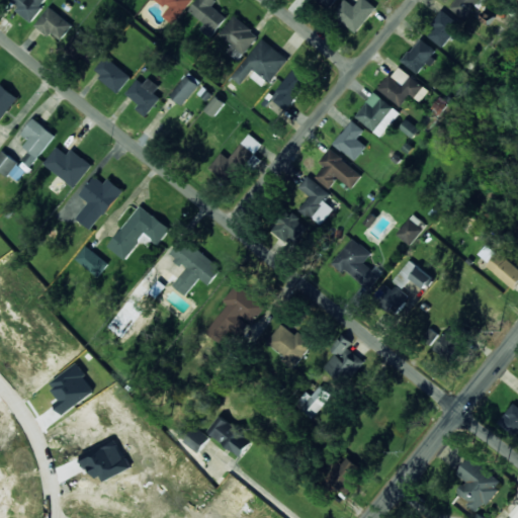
[(11,0),(19,6),(16,10),(30,21),(47,0),(11,0)]
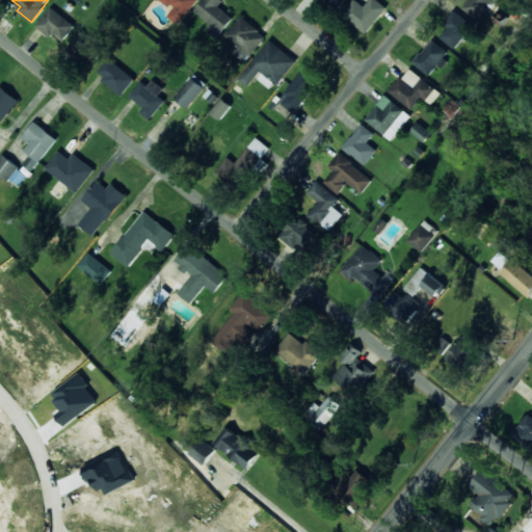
[(197,0),(162,0),(174,8),(168,17),(180,25),(197,0)]
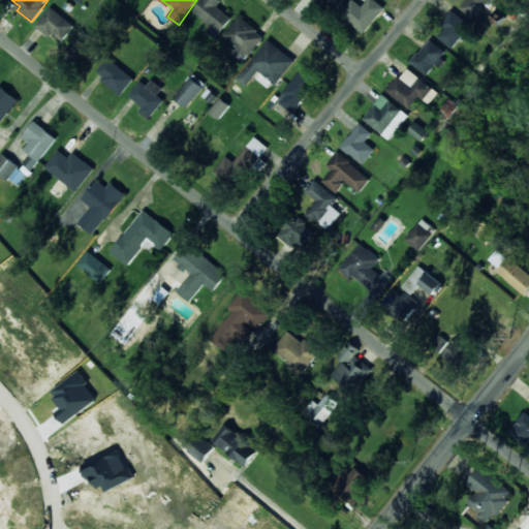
[(211,25),(207,29),(216,37),(232,18),(218,5),(222,0),(221,0),(201,0),(193,10),(211,25)]
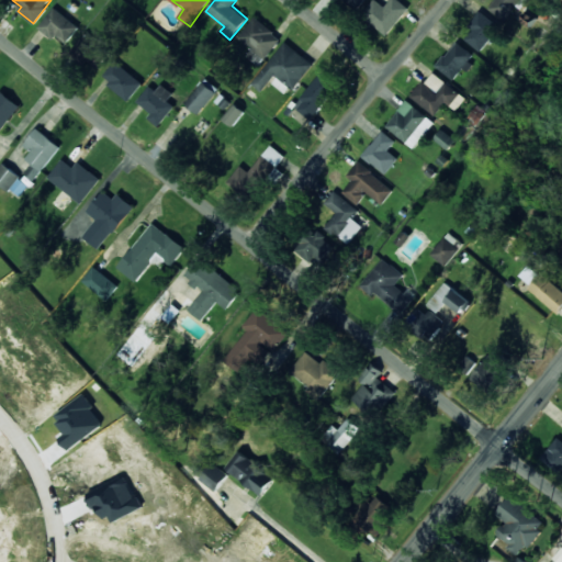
[(346,0),(358,10),(366,0),(346,0)]
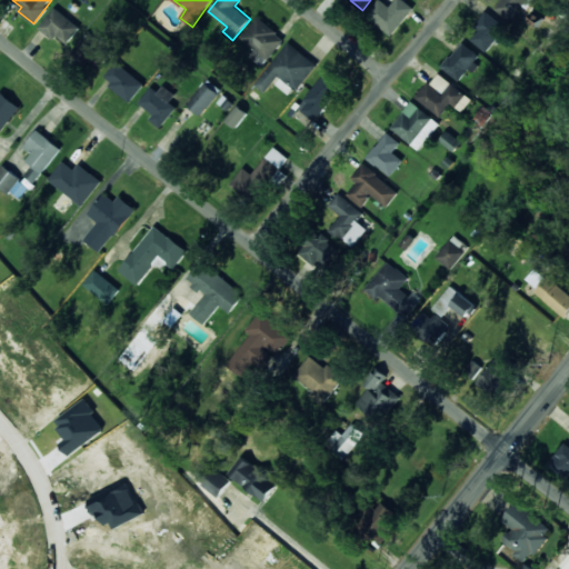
[(413,7),(403,0),(393,0),(389,7),(380,0),(377,0),(366,17),(392,36),(413,7)]
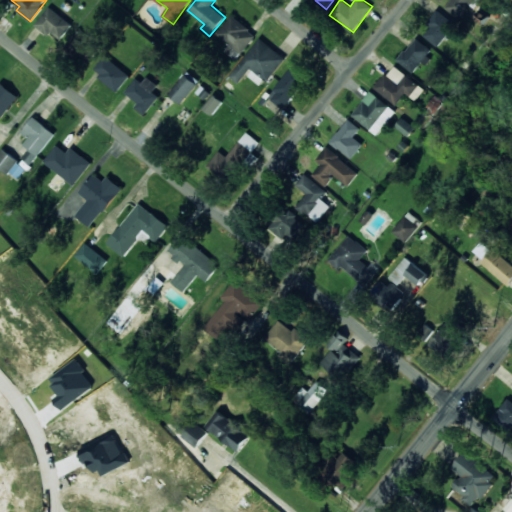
[(446,0),(442,7),(464,21),(477,0),(446,0)]
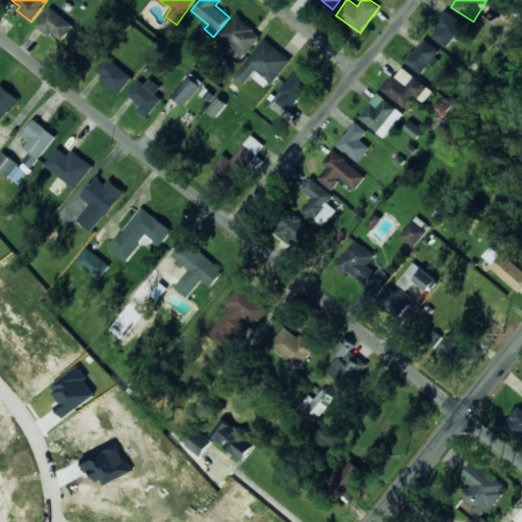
[(49,36),(51,33),(63,40),(73,22),(49,7),(37,28),(49,36)]
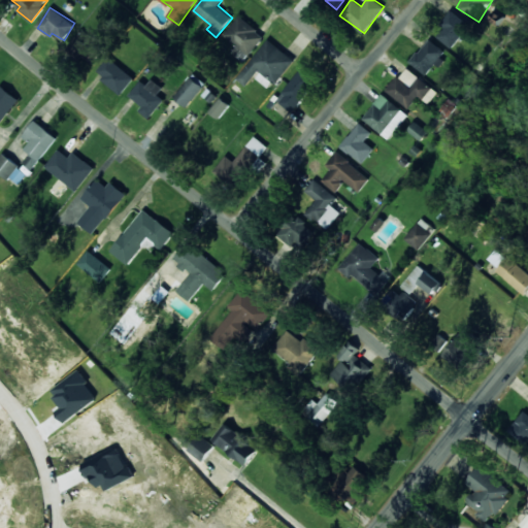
[(451,47),(469,25),(453,11),(434,34),(451,47)]
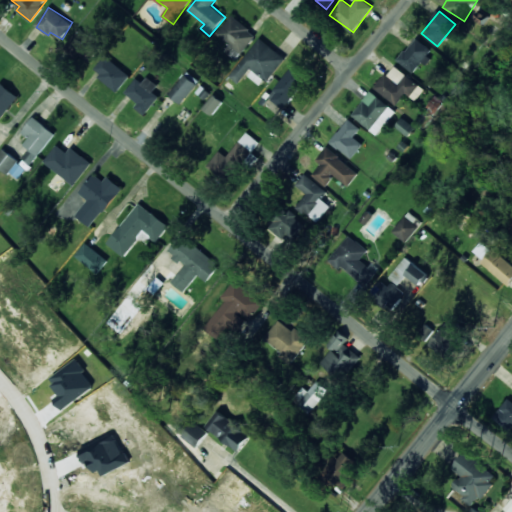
[(256,34),(232,15),(217,35),(240,53),(256,34)]
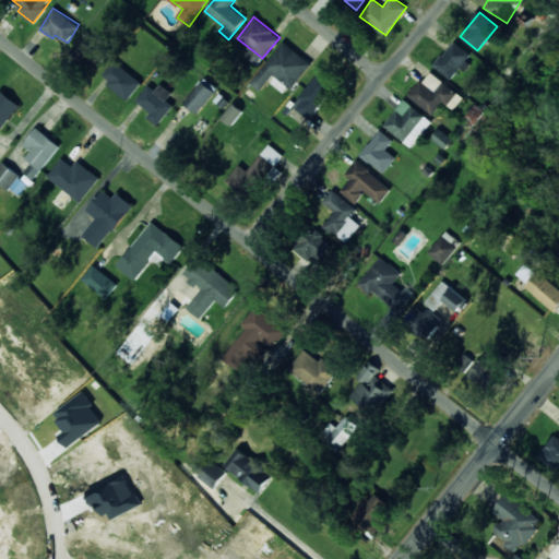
[(73,52),(96,66),(107,48),(84,34),(73,52)]
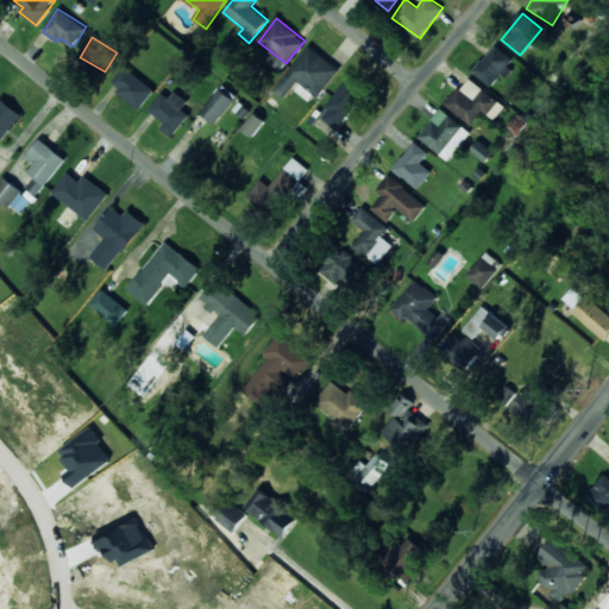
[(514,61),(495,44),(472,71),(493,88),(514,61)]
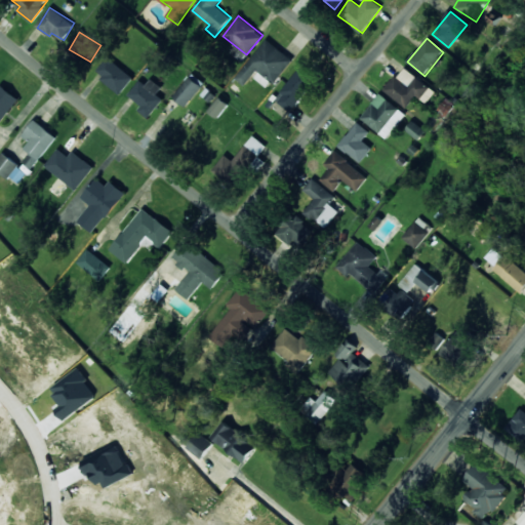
[(235,77),(244,85),(257,70),(274,83),(292,61),(268,39),(235,77)]
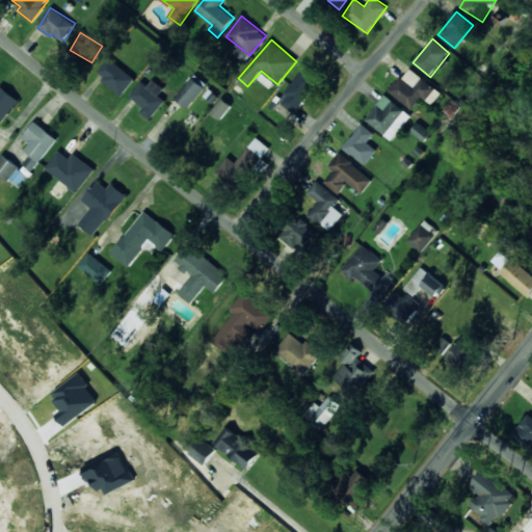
[(97,76),(125,94),(135,76),(107,58),(97,76)]
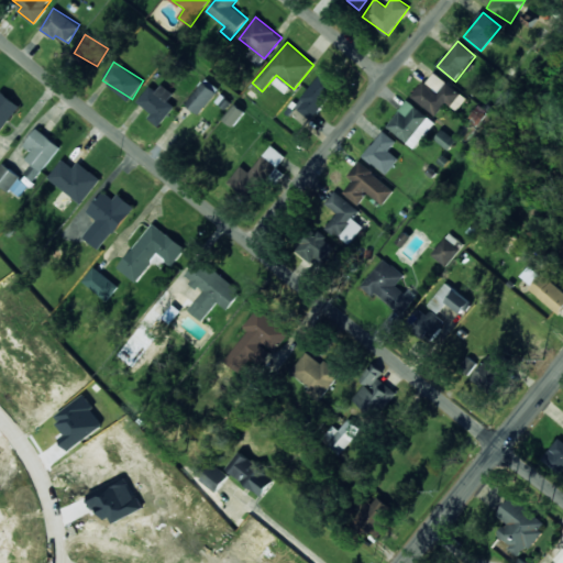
[(296,107),(313,118),(338,84),(320,72),(296,107)]
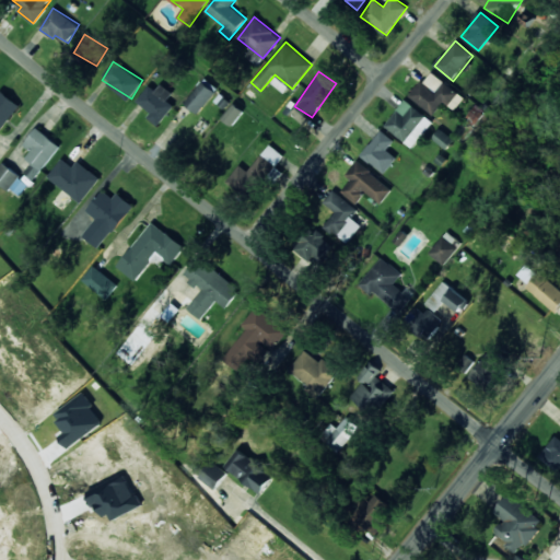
[(444,101),(448,105),(458,93),(430,71),(410,96),(433,114),(444,101)]
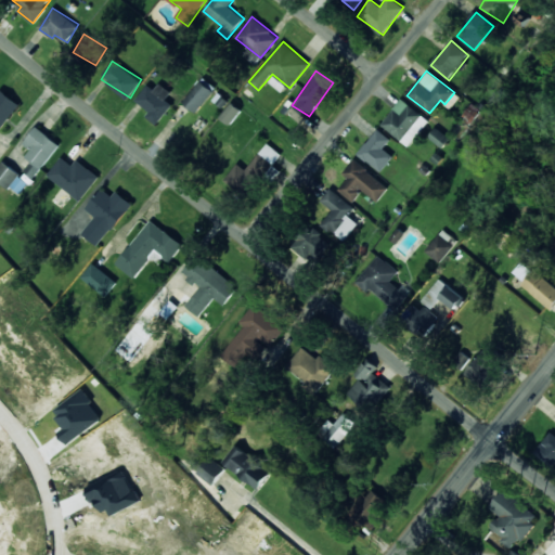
[(166,99),(171,92),(156,79),(138,101),(151,112),(146,116),(156,125),(173,104),(166,99)]
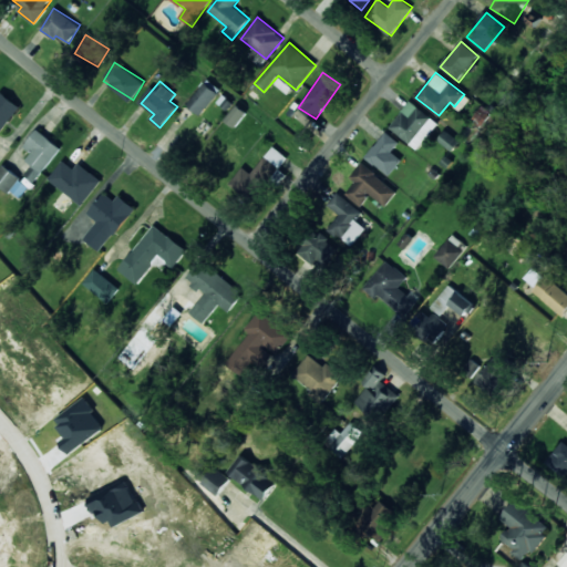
[(218,93),(205,81),(186,104),(200,115),(218,93)]
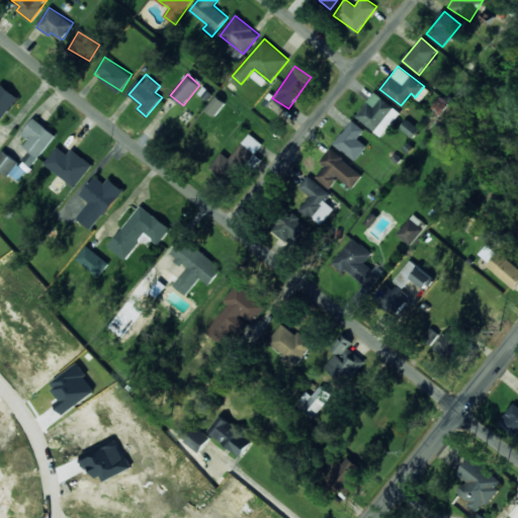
[(0,120),(19,98),(1,83),(0,84),(0,120)]
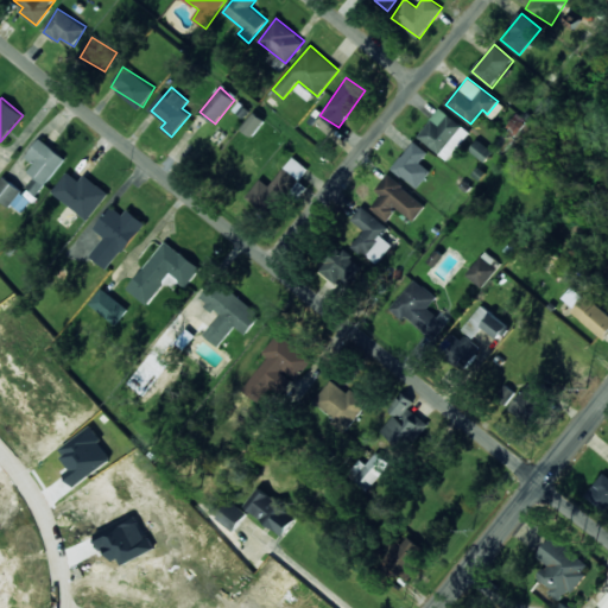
[(449,160),(470,131),(438,108),(418,138),(449,160)]
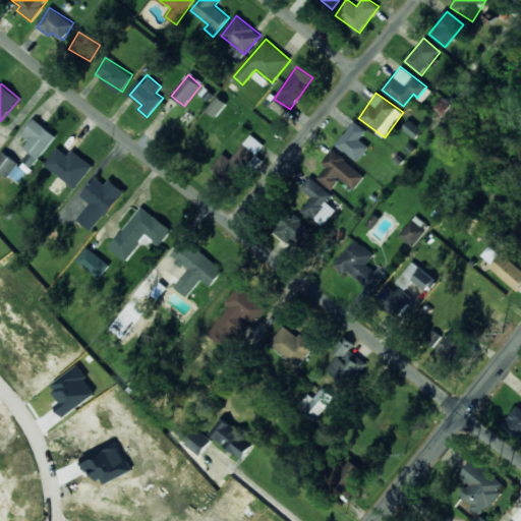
[(206,110),(216,117),(227,104),(218,96),(206,110)]
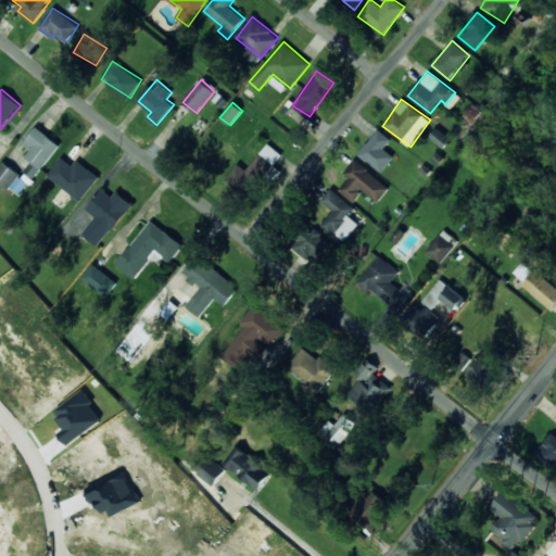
[(36,178),(60,143),(36,127),(24,144),(32,149),(26,158),(33,162),(26,172),(36,178)]
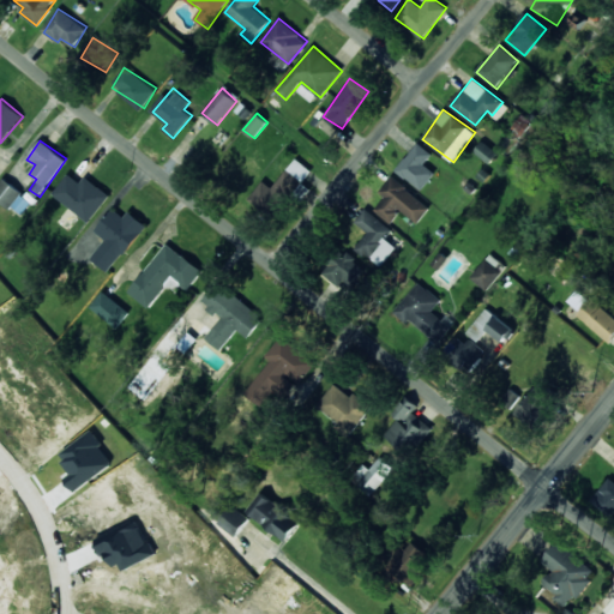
[(396,170),(421,191),(435,173),(425,164),(433,154),(417,143),(396,170)]
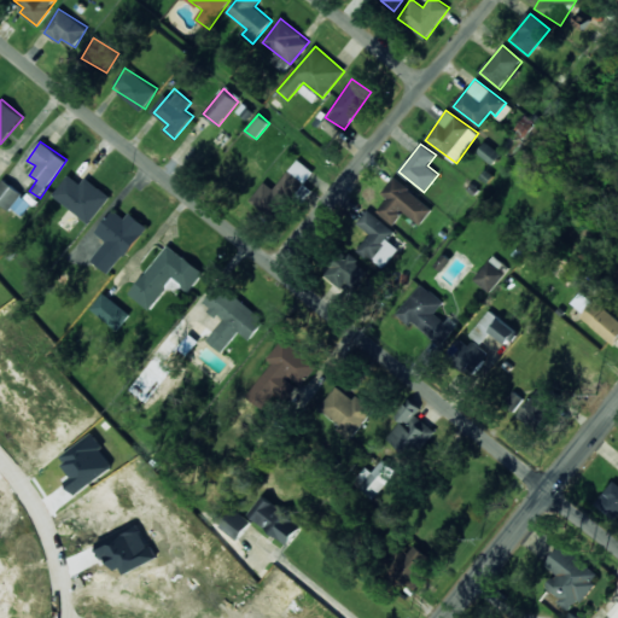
[(275,190),(264,181),(250,200),(275,219),(312,169),(297,159),(275,190)]
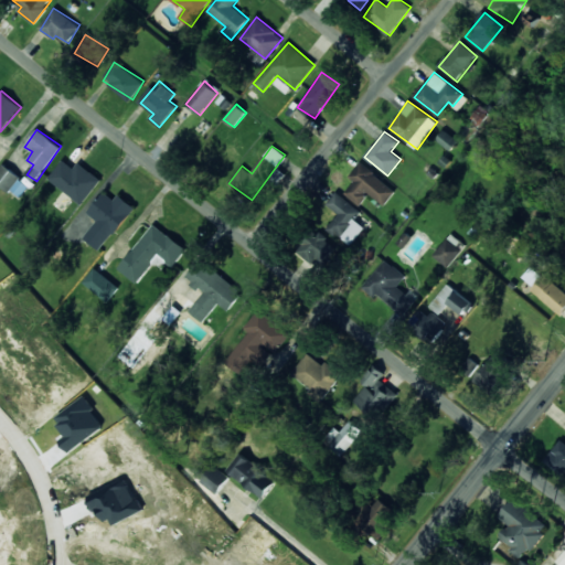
[(102,180),(80,162),(74,168),(63,160),(49,178),(82,204),(102,180)]
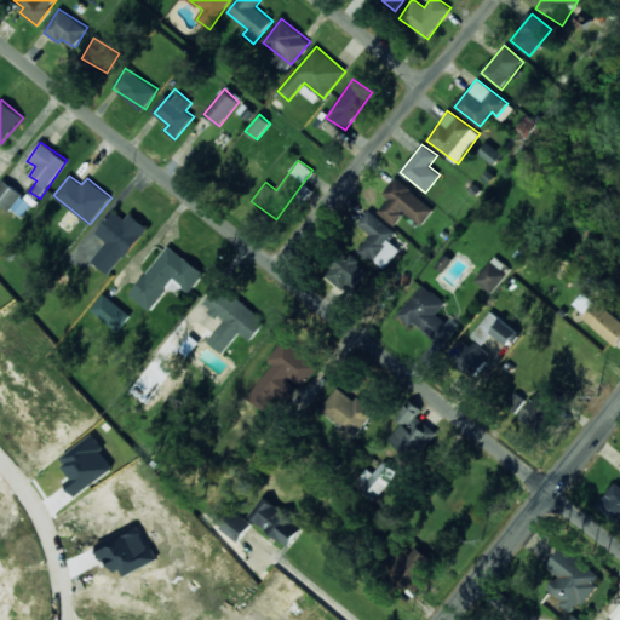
[(378,212),(394,225),(406,212),(422,225),(435,210),(396,178),(383,194),(388,199),(378,212)]
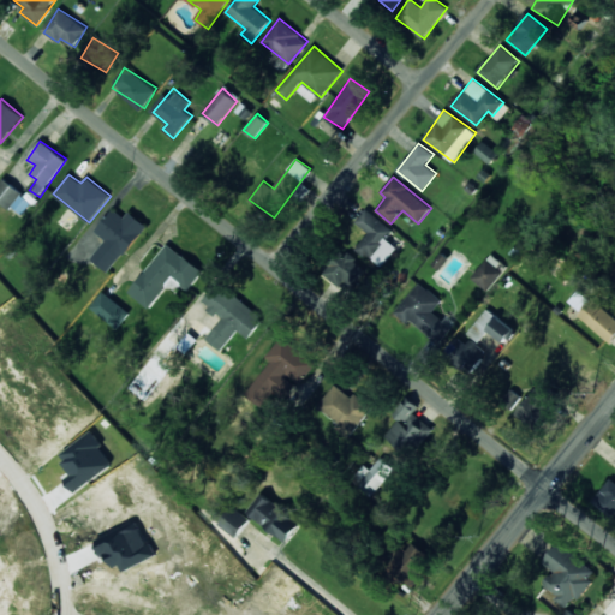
[(0,199),(21,216),(33,201),(3,178),(0,181),(0,199)]
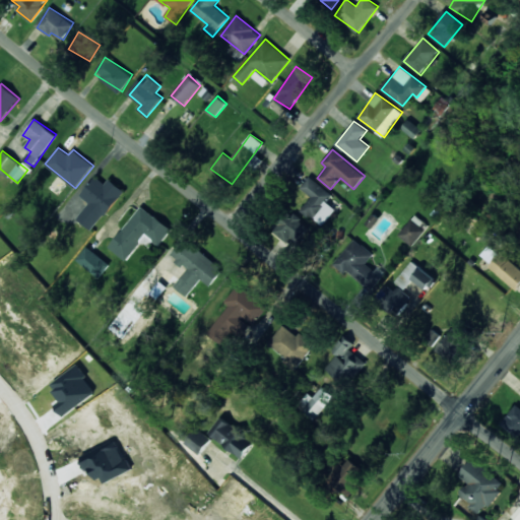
[(125,191),(110,179),(106,184),(96,176),(80,195),(90,203),(77,218),(92,231),(125,191)]
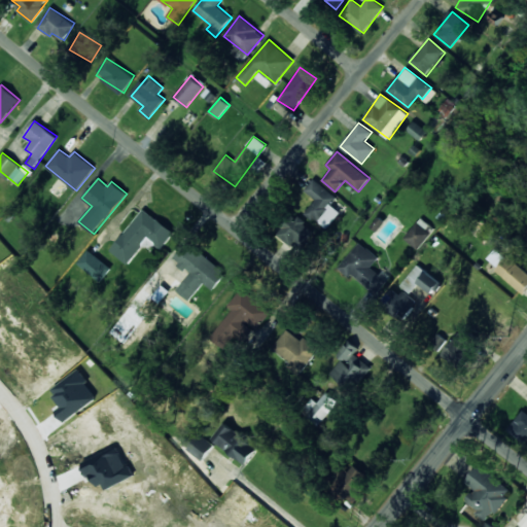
[(305,190),(315,200),(305,212),(323,227),(338,210),(330,205),(337,198),(314,179),(305,190)]
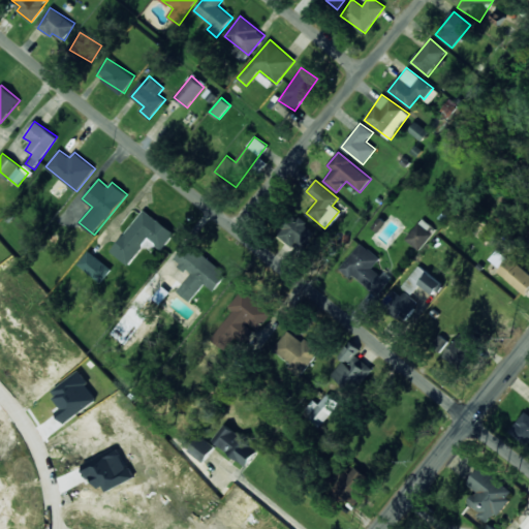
[(112,252),(129,265),(149,238),(163,248),(175,232),(144,209),(112,252)]
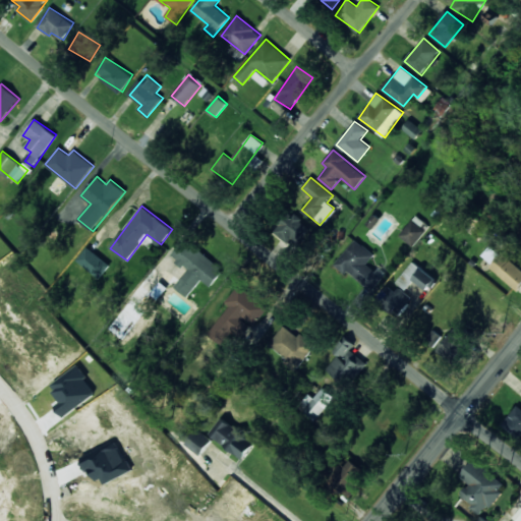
[(287,243),(293,235),(298,239),(308,226),(291,212),(275,232),(287,243)]
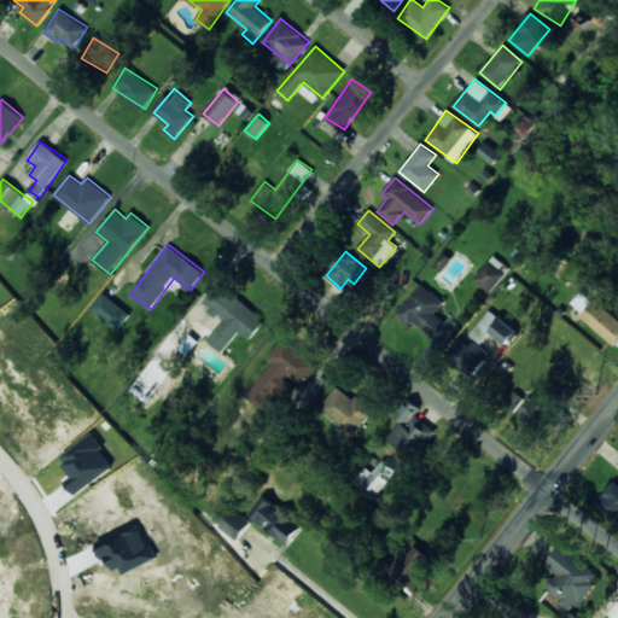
[(509,266),(491,255),(474,281),(493,292),(509,266)]
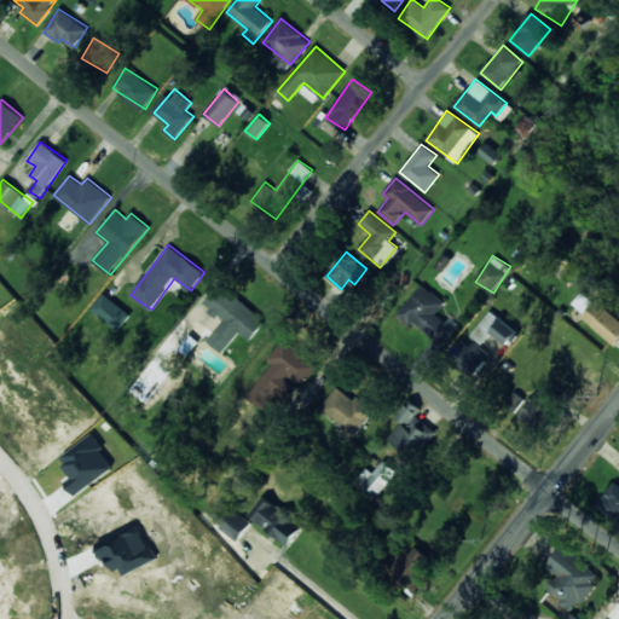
[(219,284),(203,305),(224,320),(208,341),(224,353),(239,333),(250,341),(266,319),(219,284)]
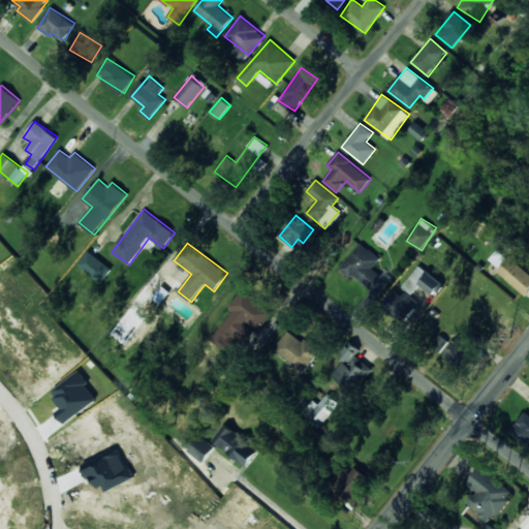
[(352,275),(375,293),(386,280),(373,268),(380,258),(361,243),(339,269),(350,278),(352,275)]
